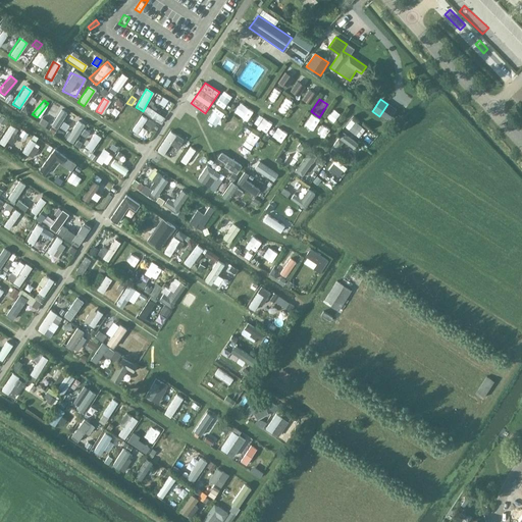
[(121,109),(125,103),(119,100),(116,105),(121,109)]
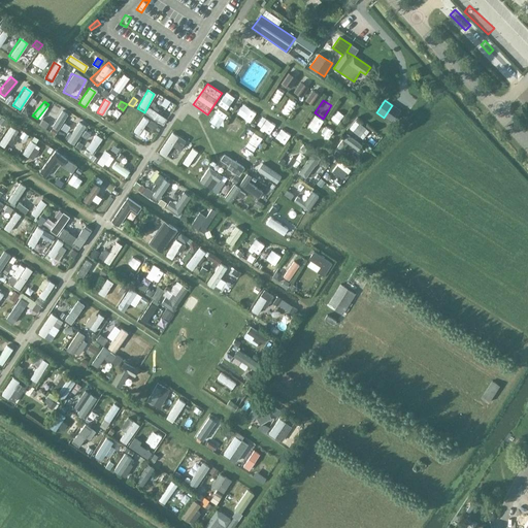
[(132,118),(136,112),(130,107),(126,113),(132,118)]
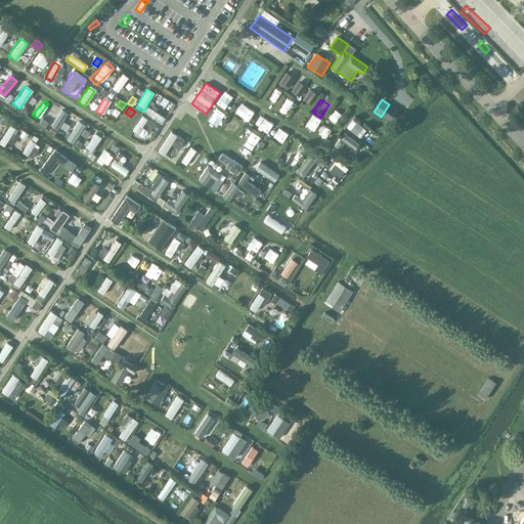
[(146,108),(142,114),(160,126),(164,120),(146,108)]
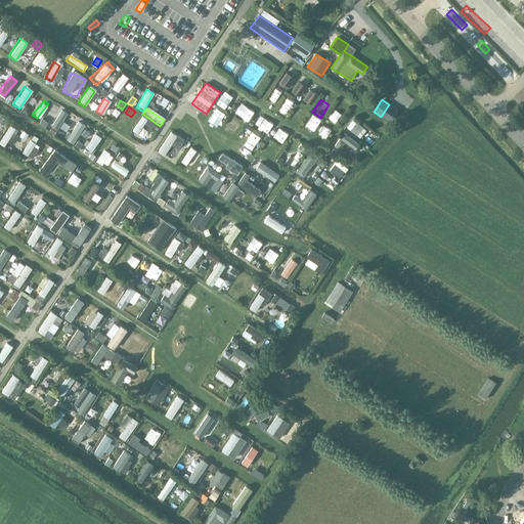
[(242,123),(249,115),(241,108),(233,117),(242,123)]
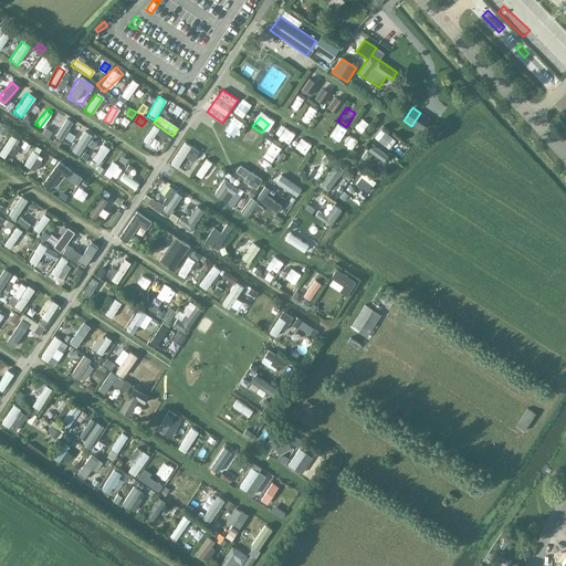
[(46,127),(52,130),(55,124),(50,121),(46,127)]
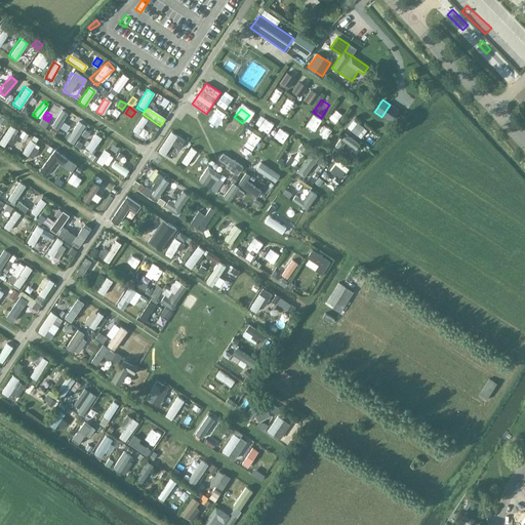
[(130,133),(136,136),(147,120),(142,117),(130,133)]
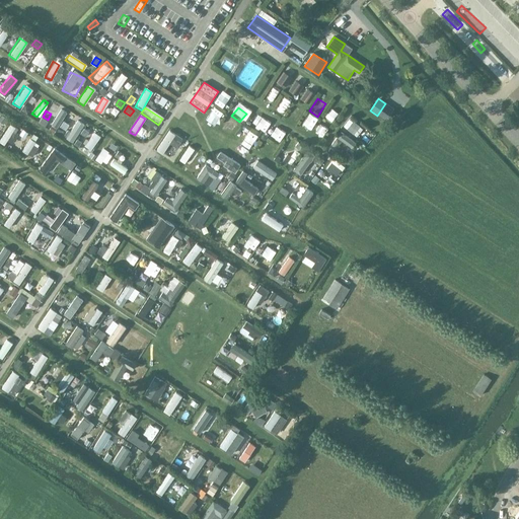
[(75,120),(67,131),(68,131),(63,138),(71,143),(83,125),(75,120)]
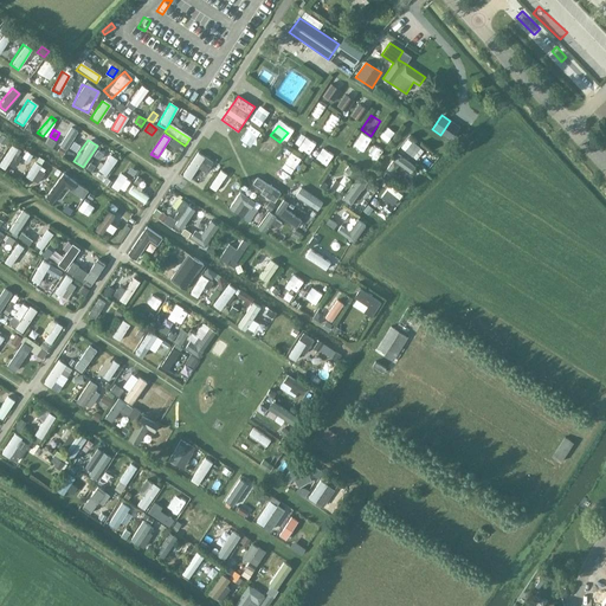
[(75,142),(70,148),(77,153),(81,146),(75,142)]
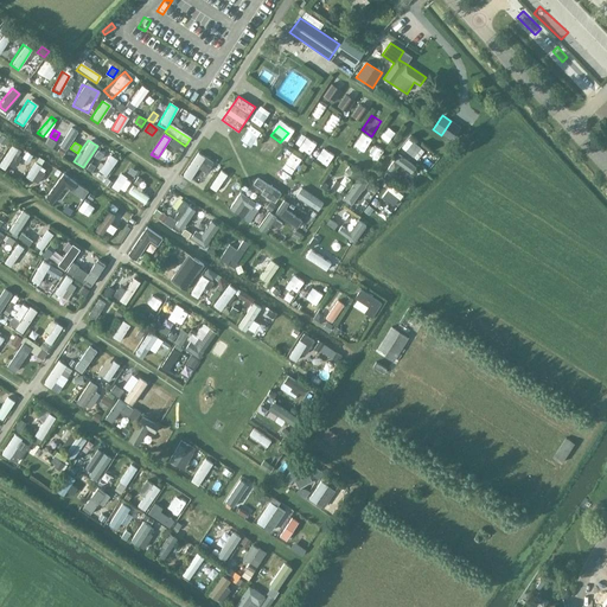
[(0,168),(2,171),(17,149),(10,146),(0,160),(0,168)]
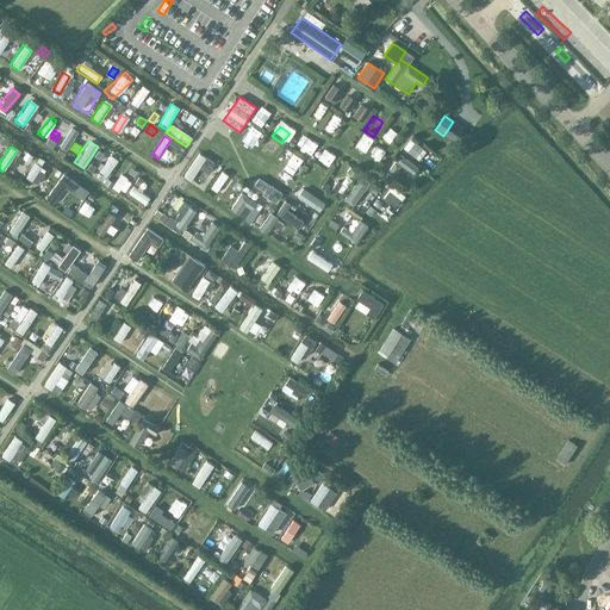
[(105,155),(99,150),(94,156),(101,161),(105,155)]
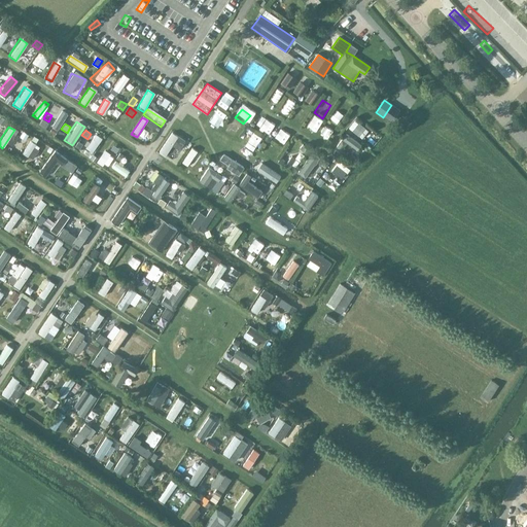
[(20,136),(26,140),(29,135),(24,131),(20,136)]
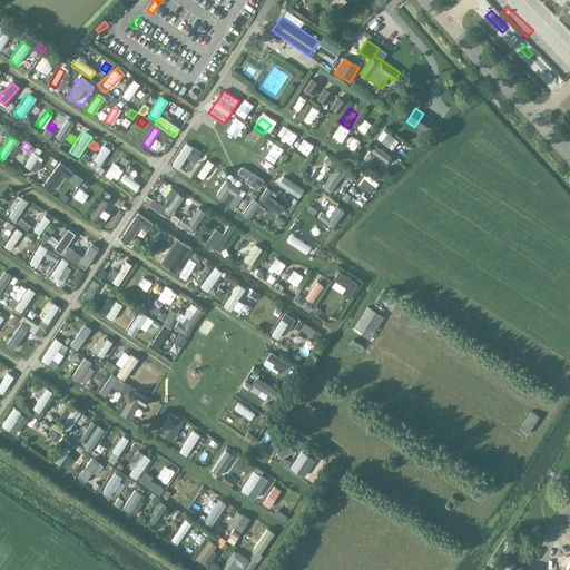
[(182,144),(170,167),(179,172),(189,148),(182,144)]
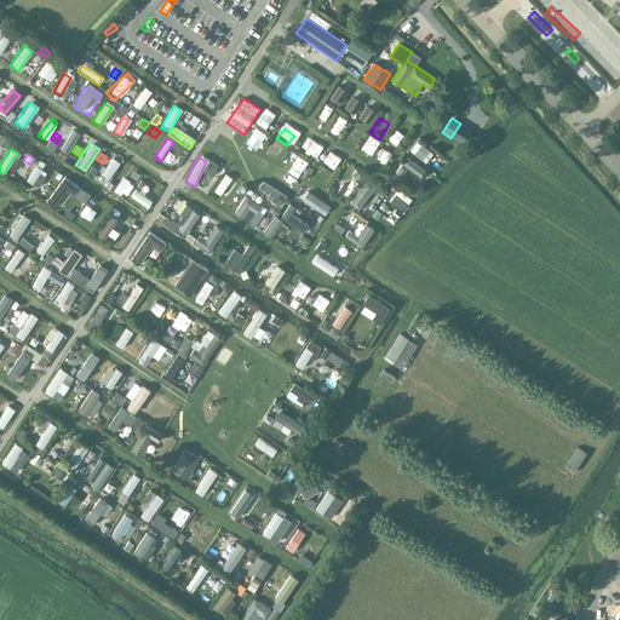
[(105,182),(119,165),(112,159),(97,176),(105,182)]
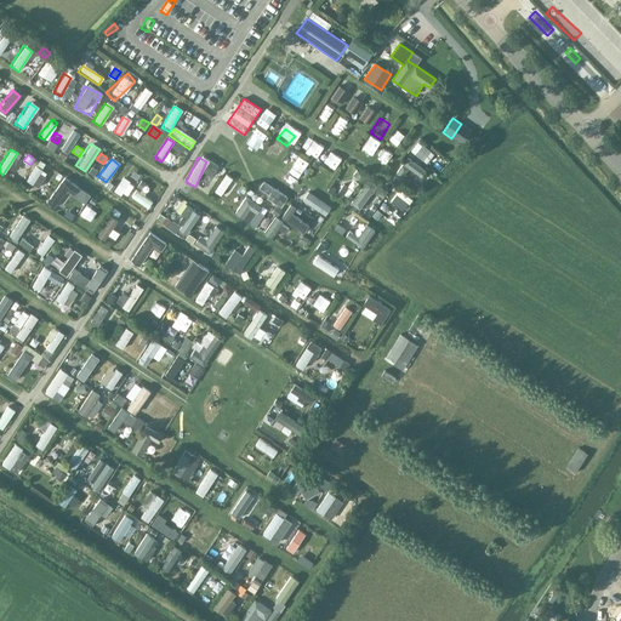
[(392,174),(403,186),(411,178),(415,182),(422,175),(408,159),(392,174)]
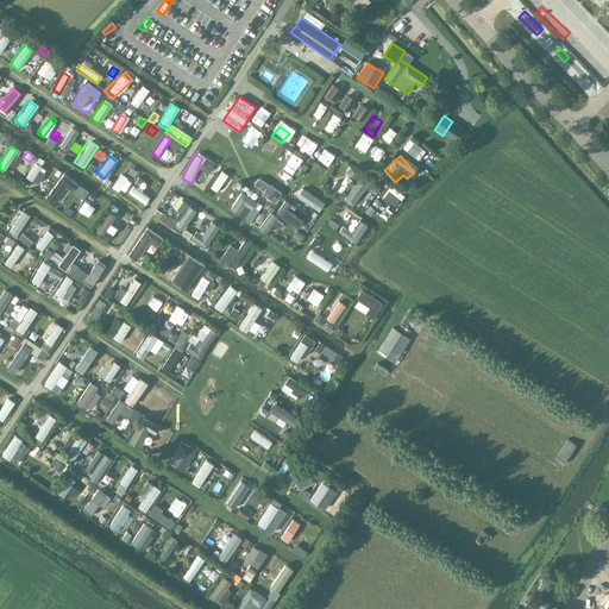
[(24,180),(31,183),(39,168),(32,163),(24,180)]
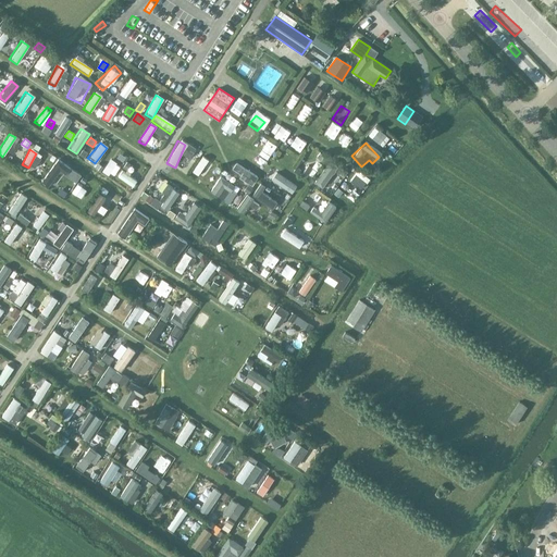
[(199,158),(202,152),(197,149),(193,155),(199,158)]
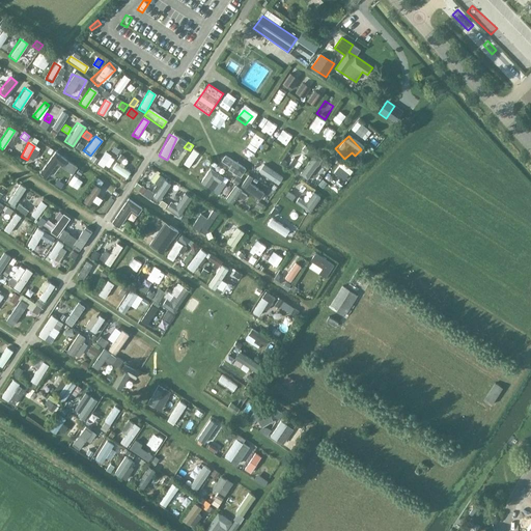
[(305,144),(302,149),(309,155),(312,149),(305,144)]
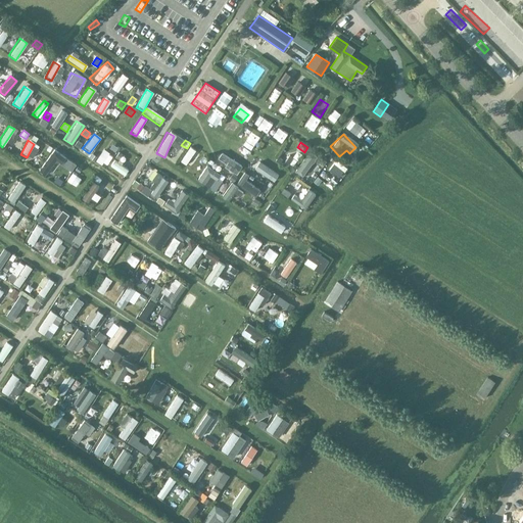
[(104,167),(113,150),(108,147),(98,162),(104,167)]
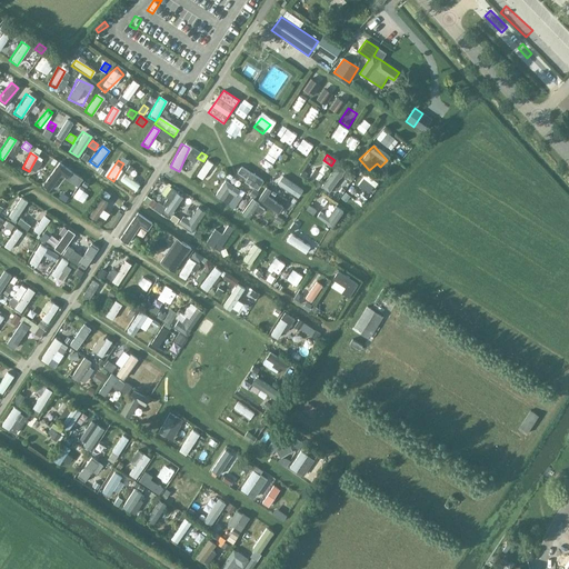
[(193,176),(199,181),(210,167),(205,162),(193,176)]
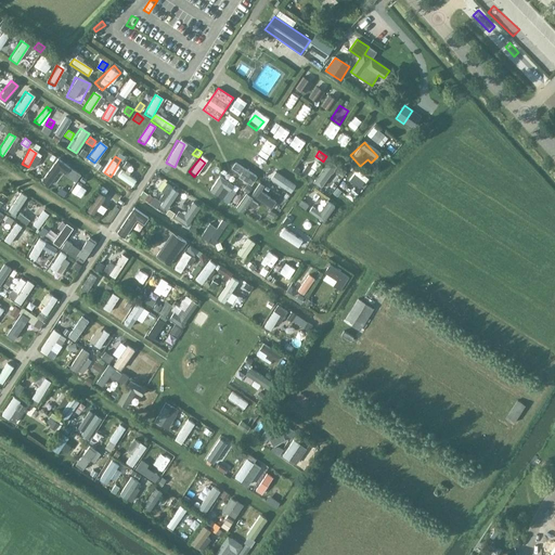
[(308,179),(312,172),(301,167),(298,173),(308,179)]
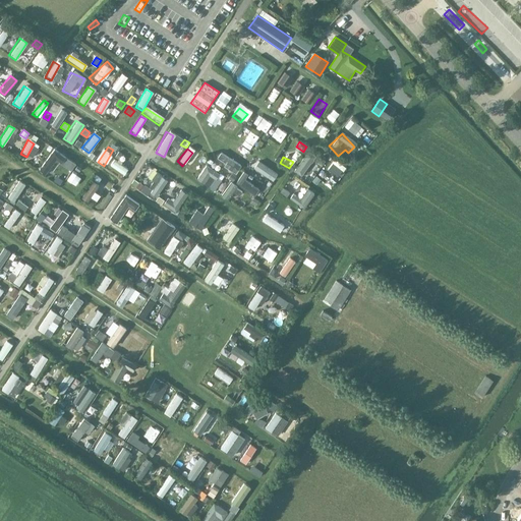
[(326,160),(321,157),(317,162),(323,165),(326,160)]
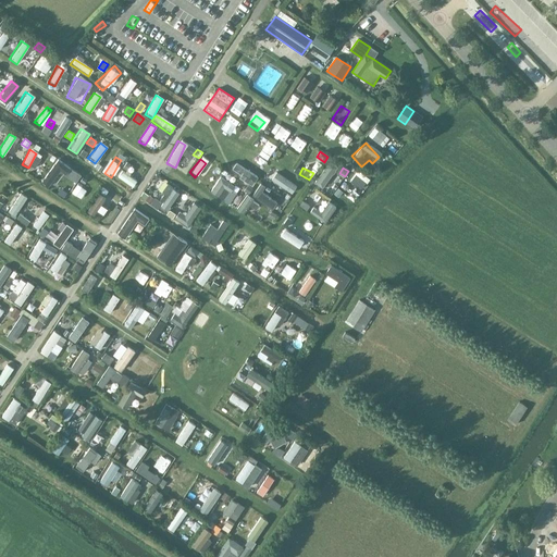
[(320,189),(333,173),(327,169),(314,185),(320,189)]
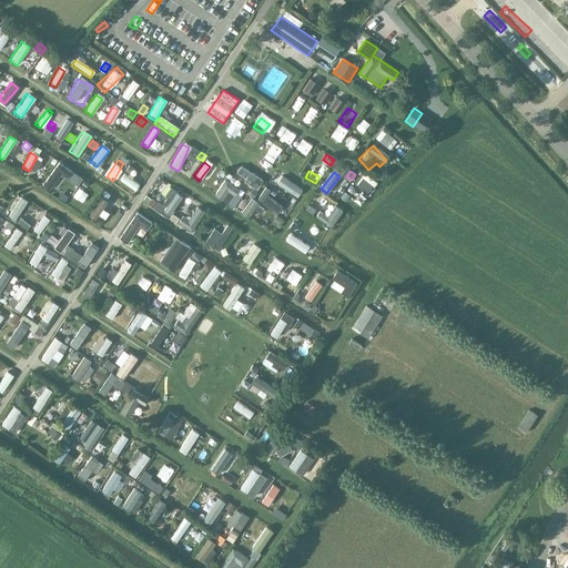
[(133,192),(138,185),(122,174),(118,181),(133,192)]
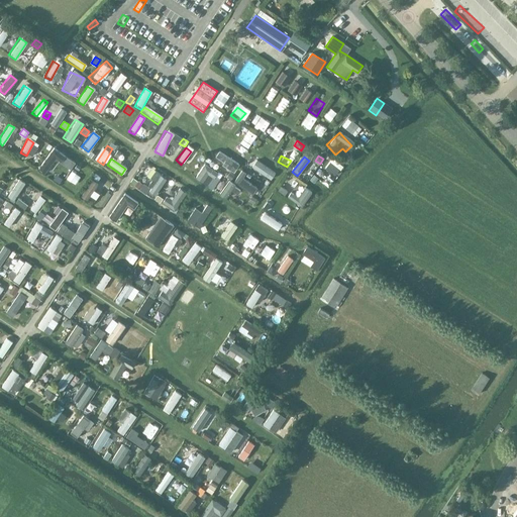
[(261,176),(265,171),(251,161),(247,166),(261,176)]
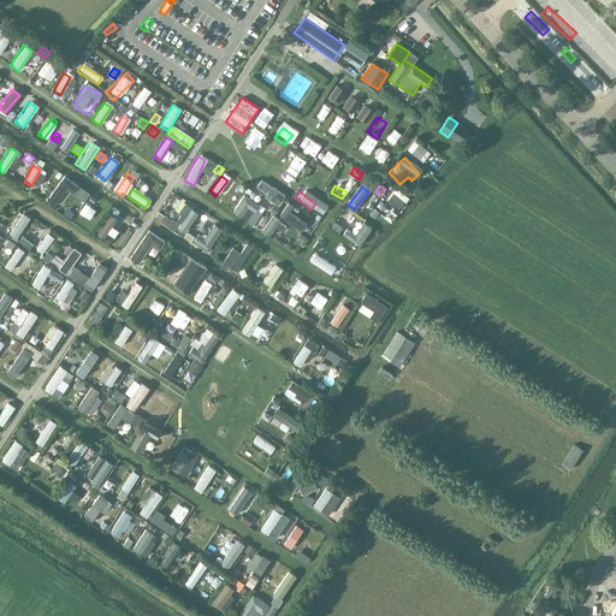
[(243,203),(246,201),(241,196),(230,209),(242,220),(250,209),(243,203)]
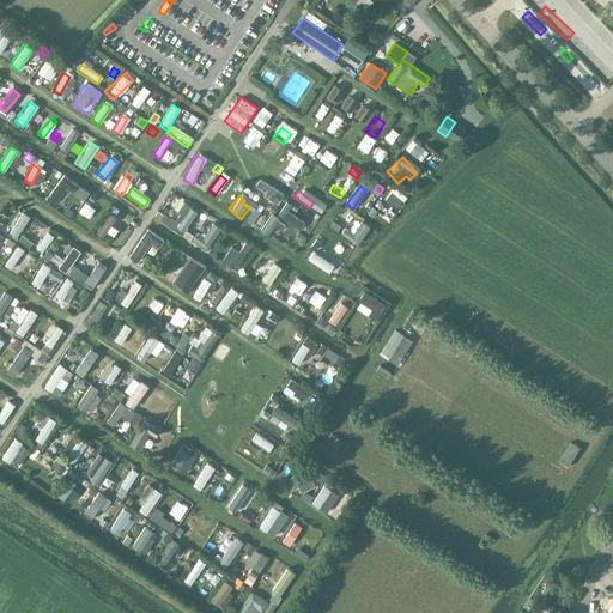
[(395,210),(402,200),(398,196),(390,206),(395,210)]
